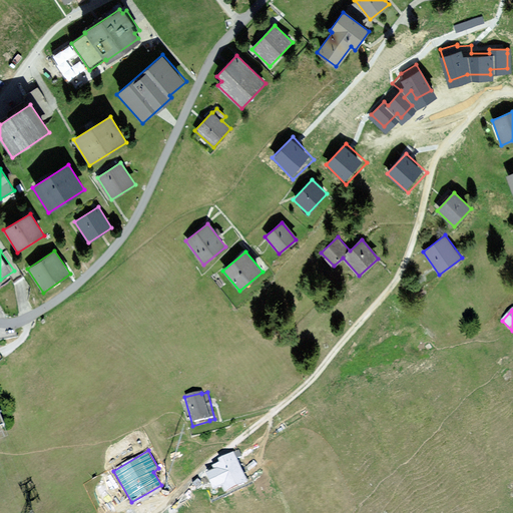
[(247,487),(235,459),(240,457),(238,450),(217,462),(219,465),(212,468),(213,471),(205,475),(213,494),(223,490),(226,496),(247,487)]
